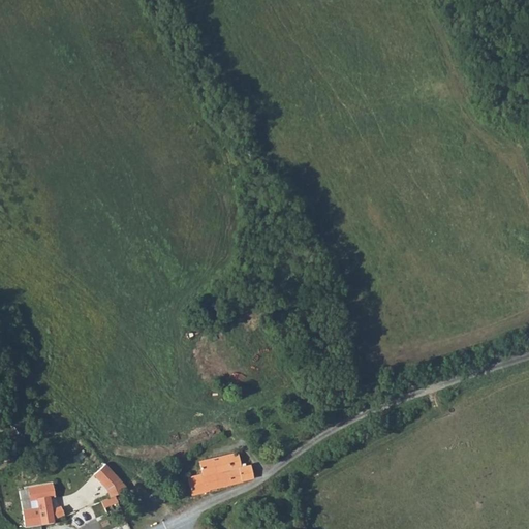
[(204,476),(245,466),(245,463),(241,464),(238,453),(199,462),(203,473),(192,475),(187,477),(189,485),(204,480),(204,476)]
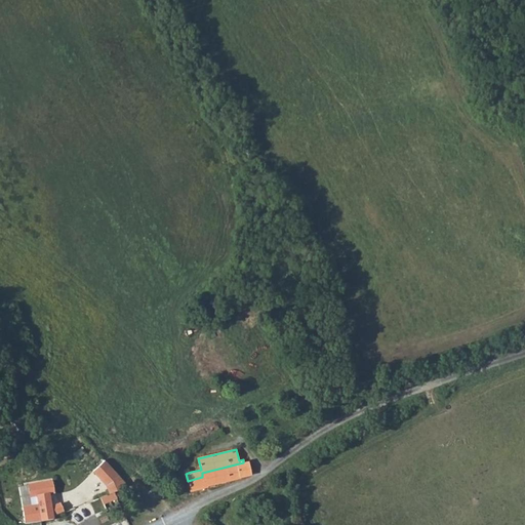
[(126,482),(106,460),(93,472),(106,485),(110,494),(118,489),(126,482)]
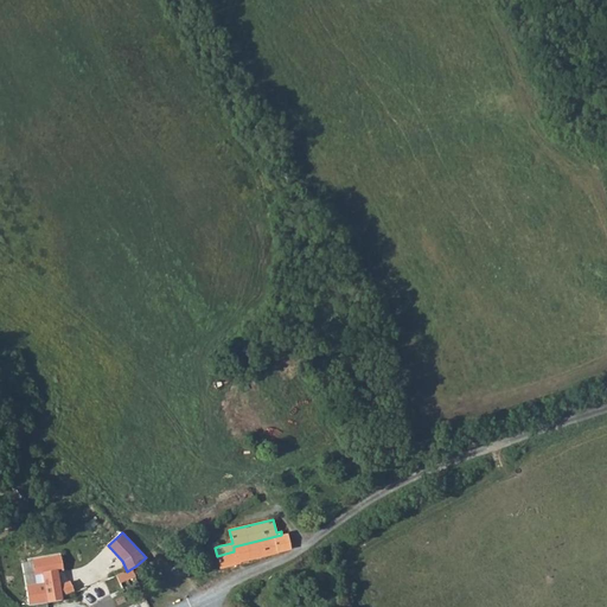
[(241,563),(292,550),(289,541),(287,532),(281,535),(234,547),(234,551),(217,556),(219,568),(241,563)]
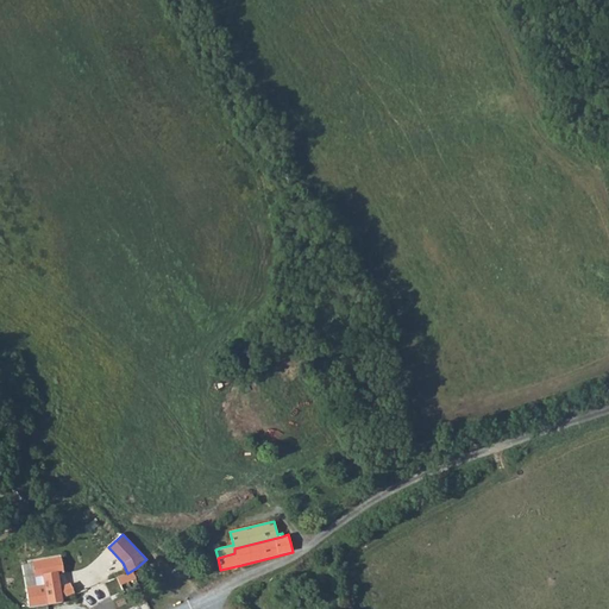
[(362,553),(382,546),(377,535),(358,542),(362,553)]
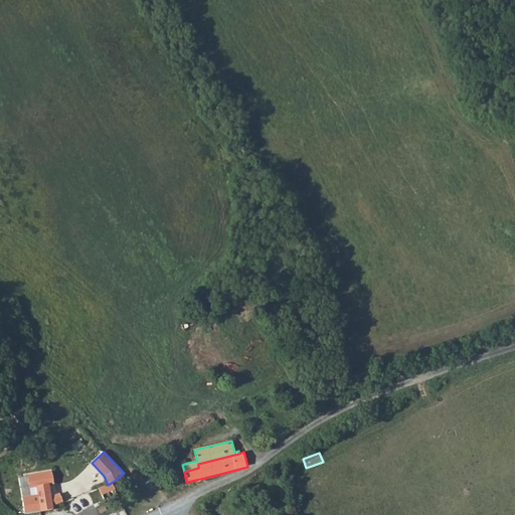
[(19,478),(26,514),(53,509),(53,507),(63,503),(59,495),(51,498),(49,485),(52,485),(50,473),(19,478)]
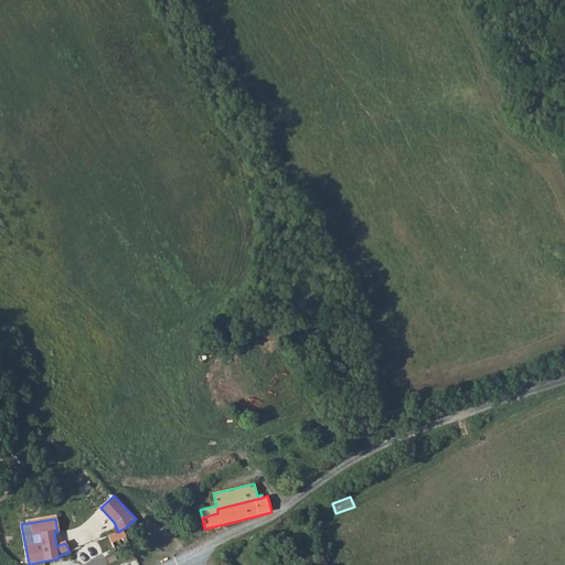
All buildings are outlined.
